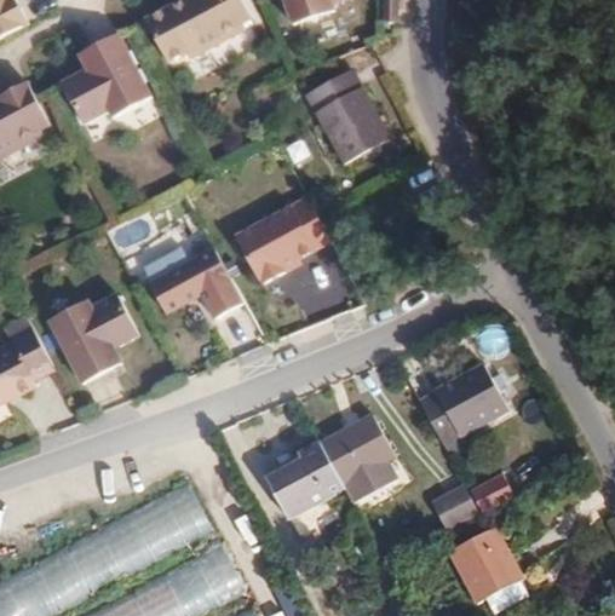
[(0,34),(24,21),(13,0),(0,0),(0,34)]
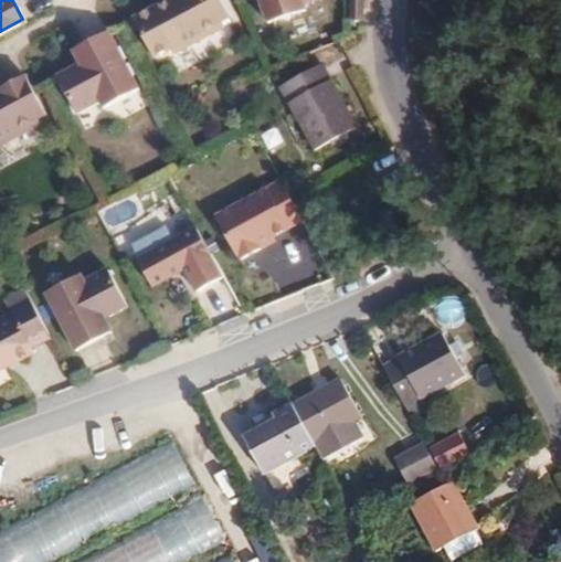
[(159,0),(129,16),(150,54),(167,46),(170,51),(221,24),(219,19),(226,14),(219,0),(159,0)]
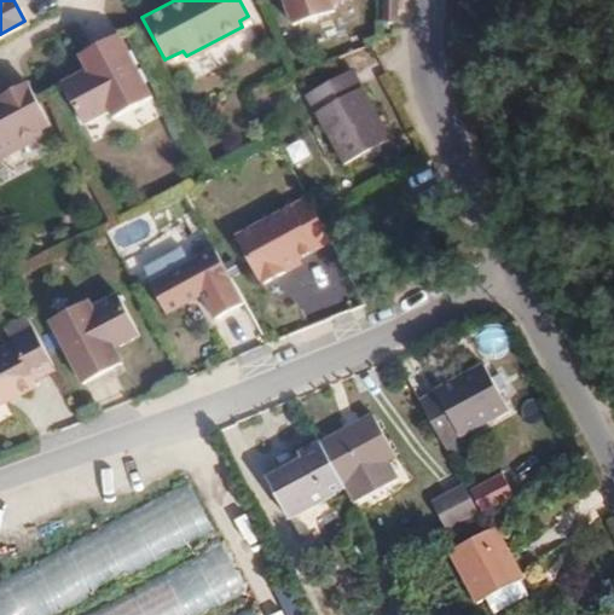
[(283,0),(290,23),(332,11),(330,3),(337,0),(283,0)]
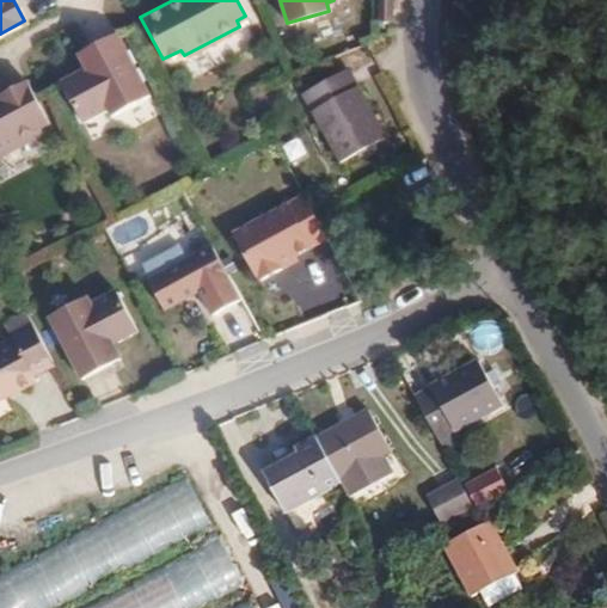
[(375,0),(374,19),(387,20),(388,0),(375,0)]
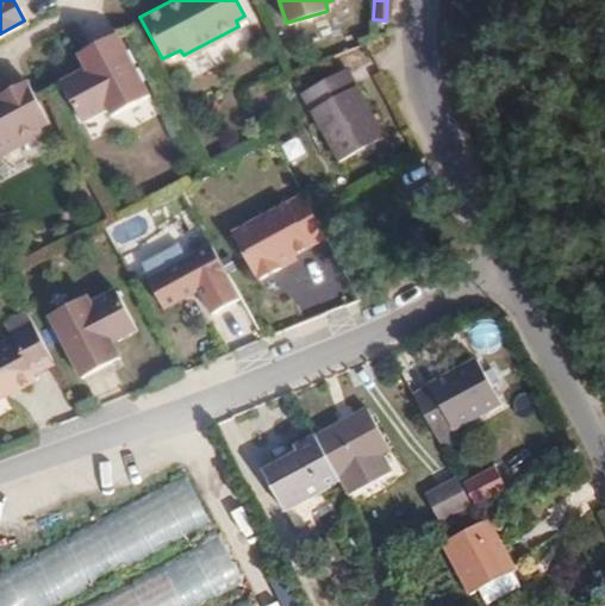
[(147,93),(113,31),(83,48),(92,62),(57,80),(80,120),(105,106),(108,114),(147,93)]
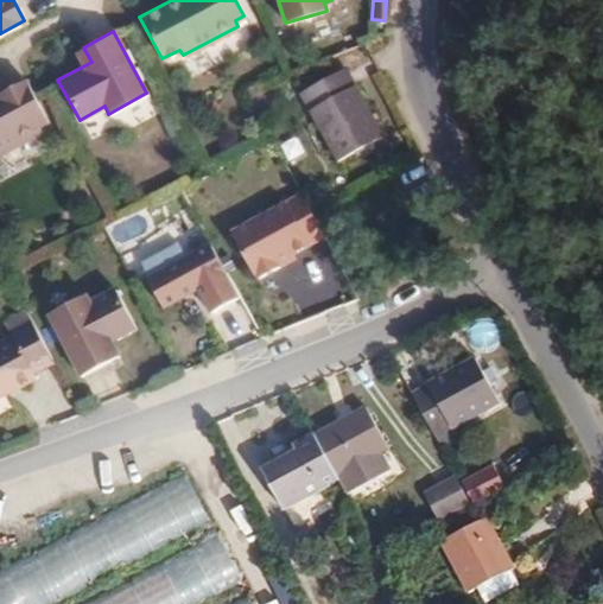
[(381,134),(344,67),(298,91),(335,160),(381,134)]
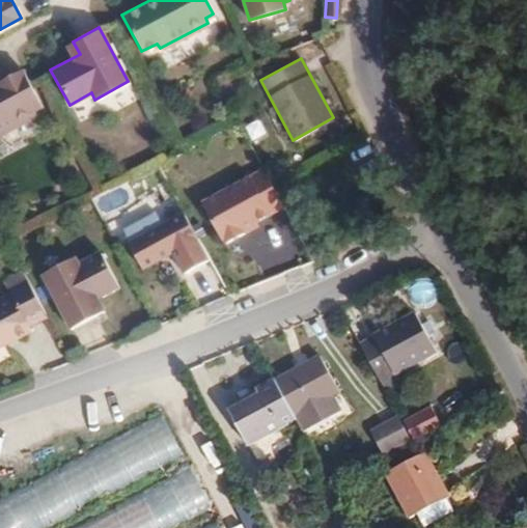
[(39,106),(21,68),(0,79),(0,132),(34,114),(32,109),(39,106)]
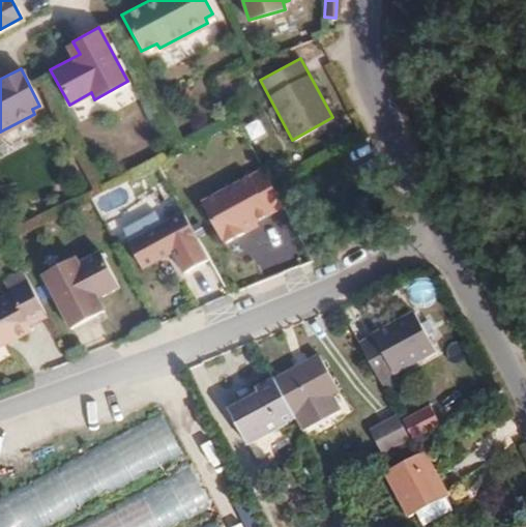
[(270,186),(282,180),(272,165),(262,170),(270,186)]
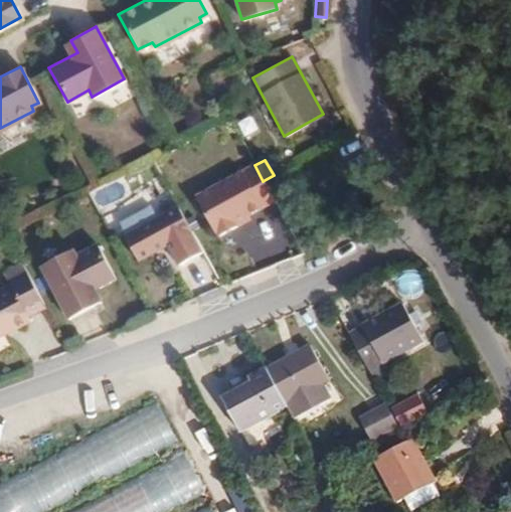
[(271,195),(263,181),(254,165),(253,164),(192,197),(208,227),(271,195)]
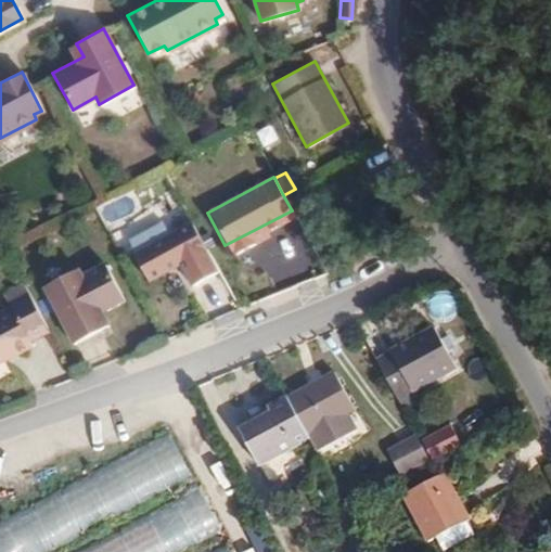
[(203,248),(191,222),(169,234),(163,221),(138,234),(145,247),(133,254),(145,279),(203,248)]
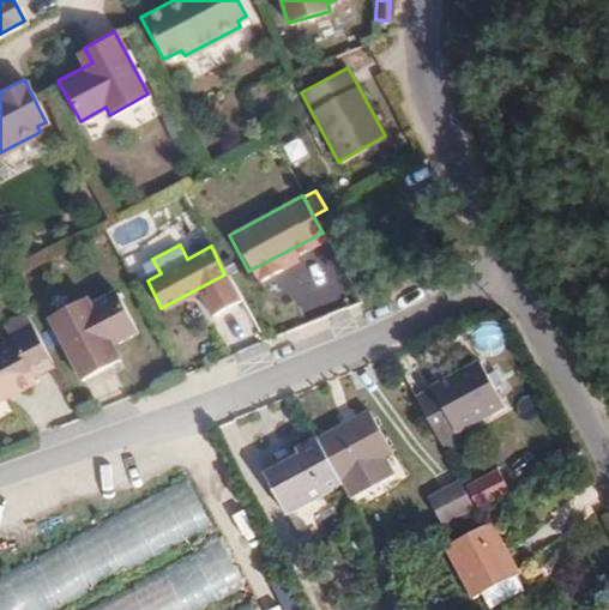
[(161,273),(152,259),(143,264),(148,281),(161,273)]
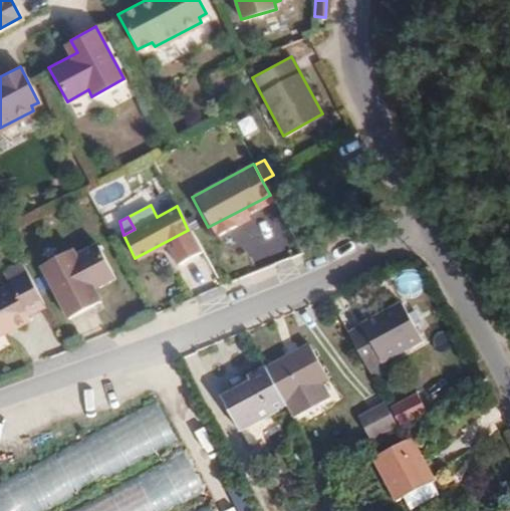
[(37,263),(65,314),(89,301),(83,289),(111,274),(93,241),(72,252),(69,246),(37,263)]
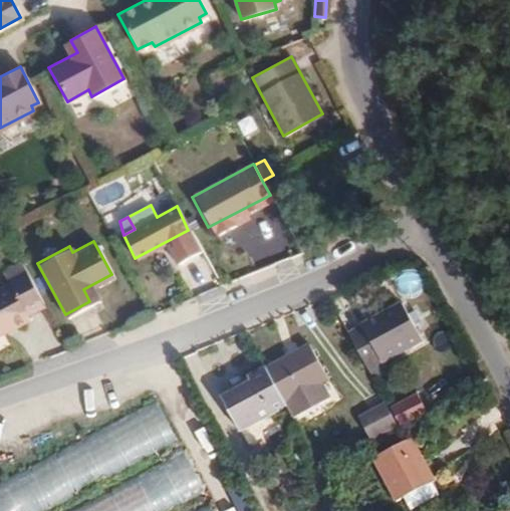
[(28,313),(45,304),(21,260),(3,270),(8,281),(0,285),(0,334),(29,318),(28,313)]
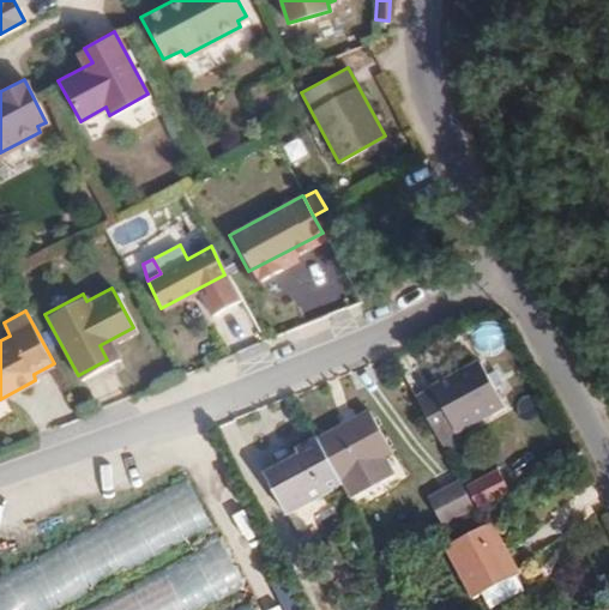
[(501,386),(493,370),(484,374),(477,362),(411,396),(438,441),(501,408),(494,391),(501,386)]
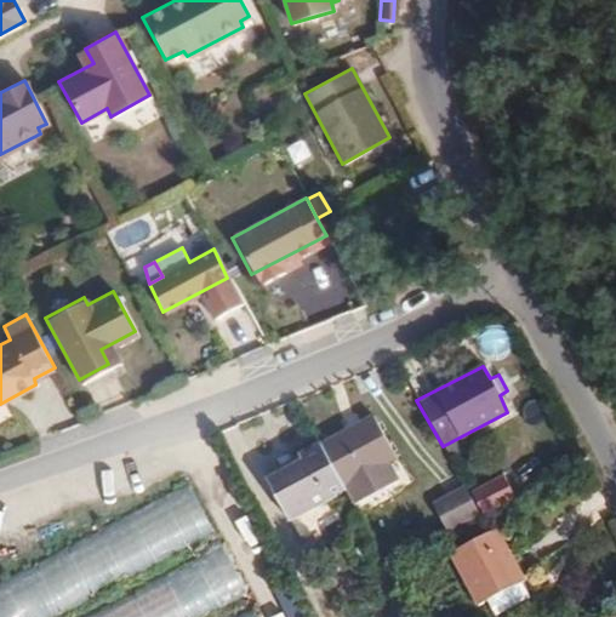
[(370,412),(318,441),(341,484),(393,456),(370,412)]
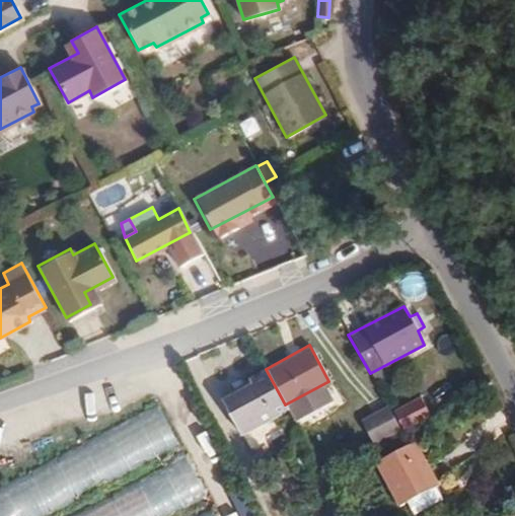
[(285,404),(266,369),(218,395),(239,432),(286,408),(285,404)]
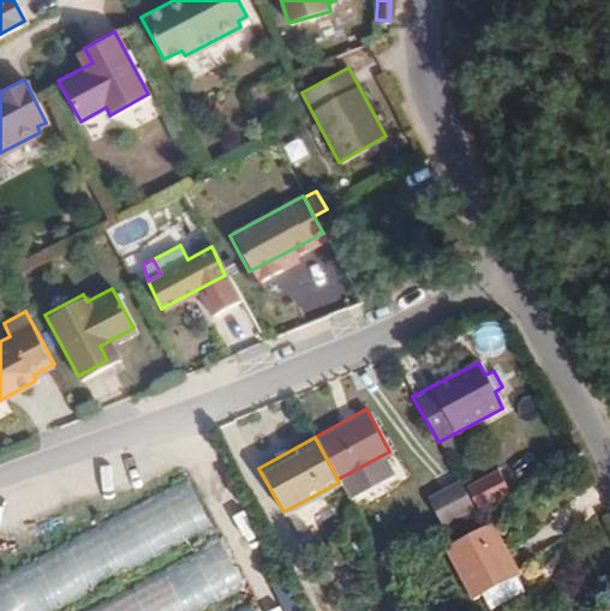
[(474,508),(508,491),(496,467),(462,484),(474,508)]
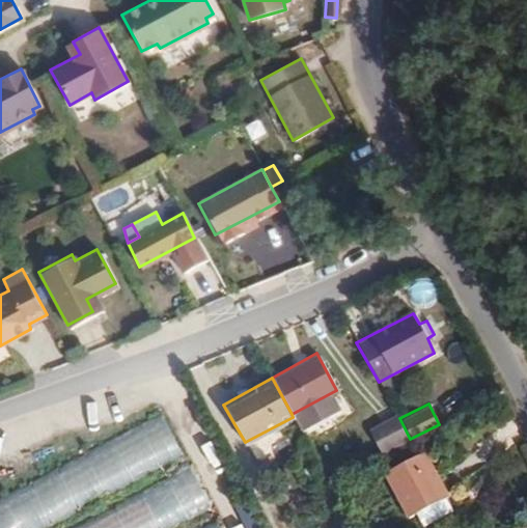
[(164,418),(0,489),(0,527),(31,527),(183,462),(164,418)]
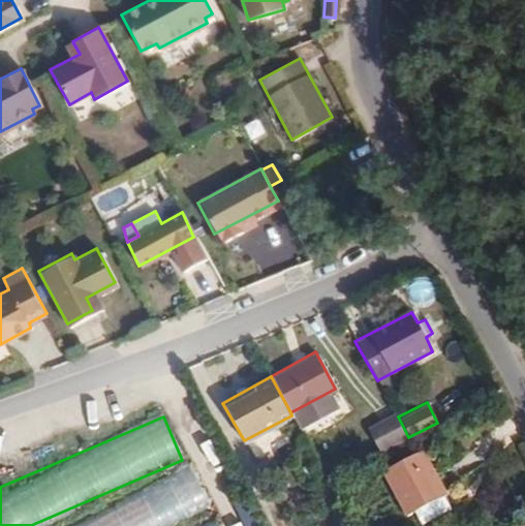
[(383,450),(403,439),(394,423),(374,433),(383,450)]
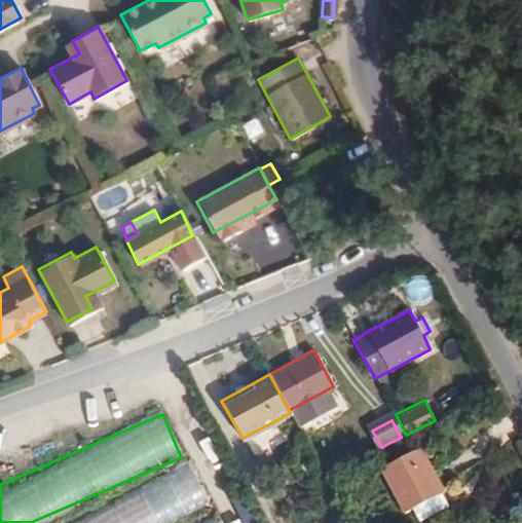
[(247,441),(254,453),(271,444),(264,432),(247,441)]
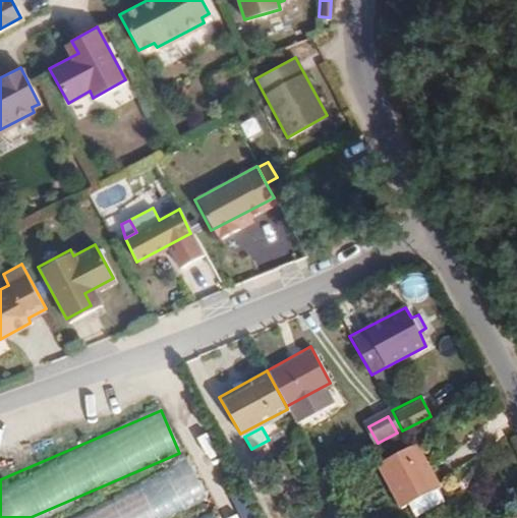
[(438,485),(414,440),(376,462),(405,517),(406,517),(434,504),(427,492),(438,485)]
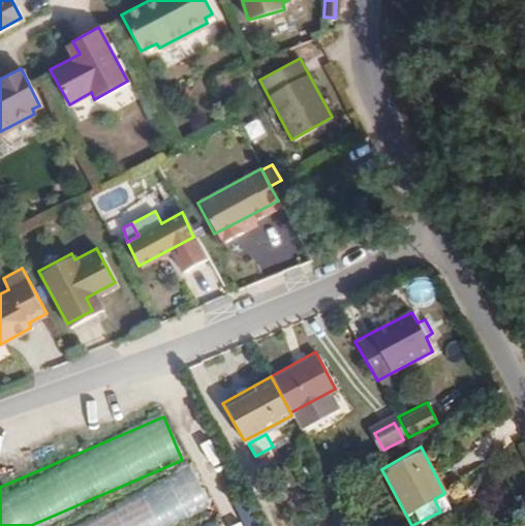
[(188,465),(65,525),(166,525),(208,505),(188,465)]
